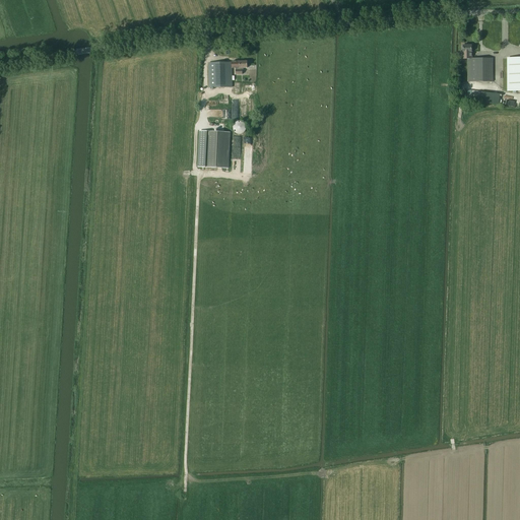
[(472,52),(471,52),(471,46),(462,46),(462,52),(460,52),(460,58),(467,58),(467,82),(493,82),(493,58),(472,58),(472,52)]
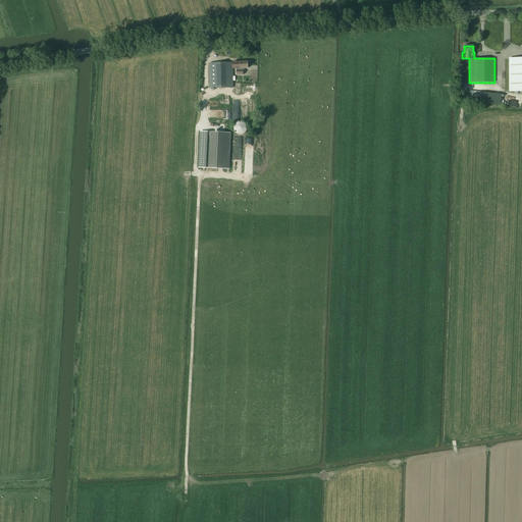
[(521,58),(510,58),(510,91),(521,91),(521,58)]
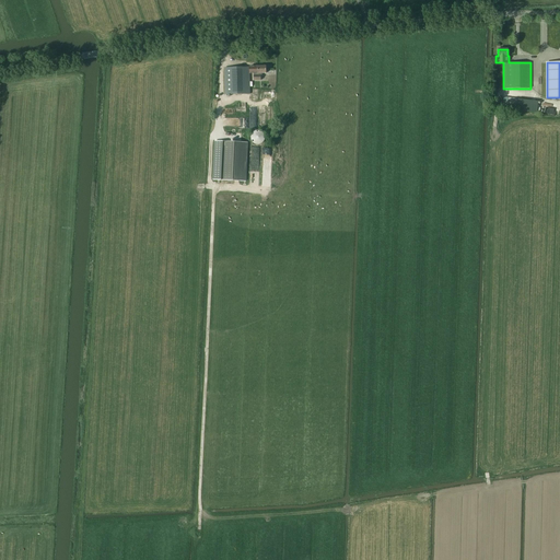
[(263,76),(263,73),(267,73),(266,66),(257,67),(249,67),(224,68),(225,95),(251,94),(249,73),(253,73),(254,81),(260,81),(260,76),(263,76)]
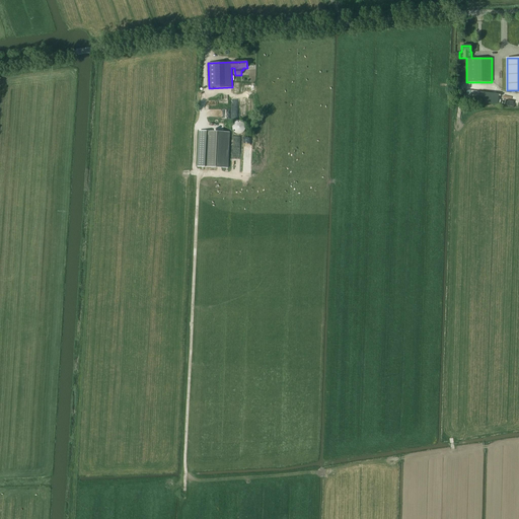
[(465,100),(499,103),(500,93),(467,89),(465,100)]
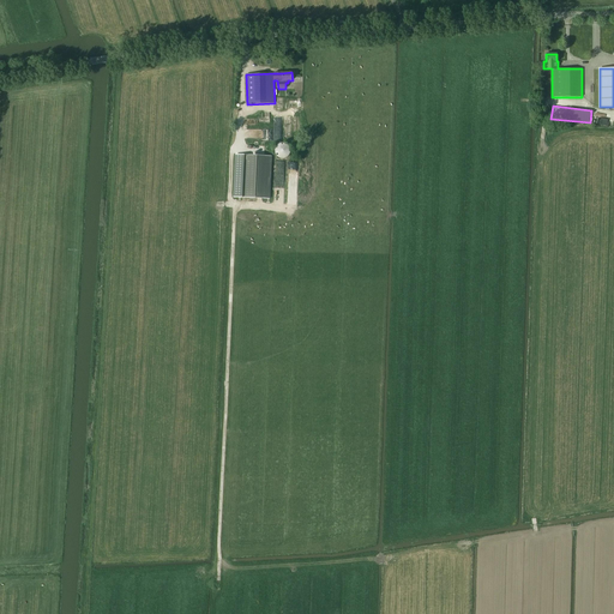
[(271,122),(271,113),(263,113),(263,118),(258,118),(258,124),(271,122)]
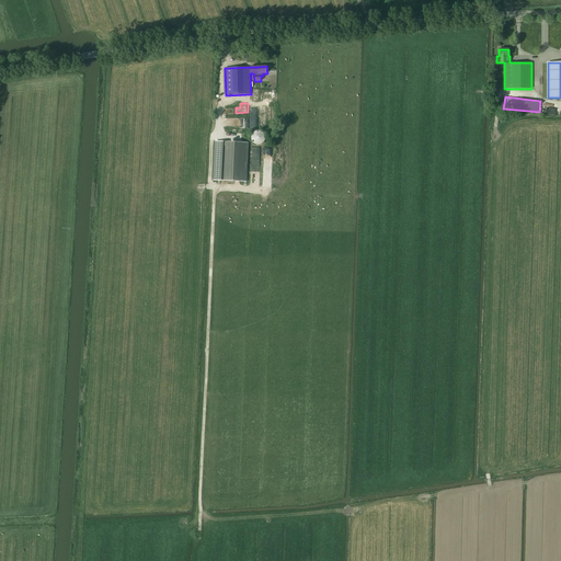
[(554,116),(558,107),(548,105),(546,114),(554,116)]
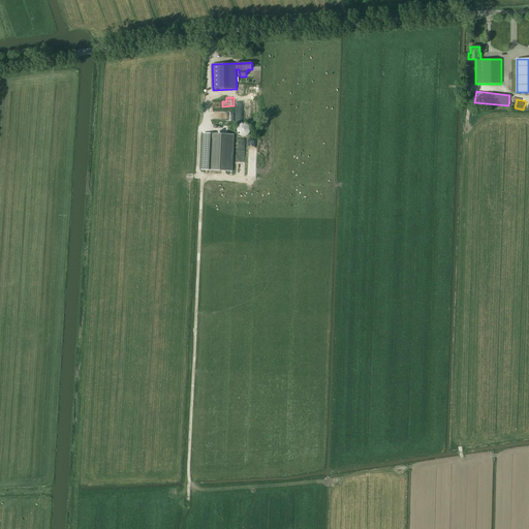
[(237,128),(237,131),(238,133),(239,135),(241,136),(243,136),(245,136),(247,135),(249,133),(250,131),(250,129),(249,127),(248,125),(246,124),(244,123),(242,124),(240,125),(238,126),(237,128)]
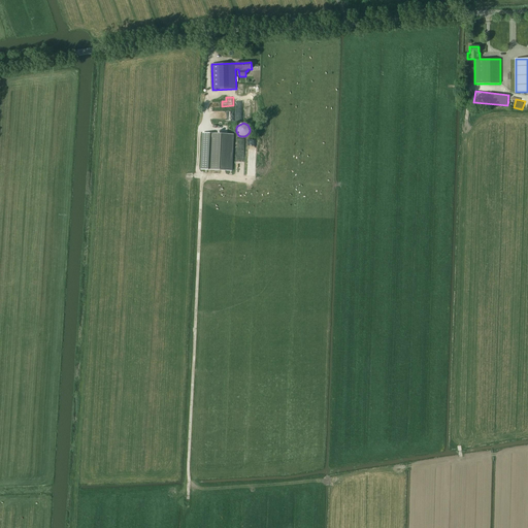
[(209,133),(207,170),(231,171),(233,134),(209,133)]
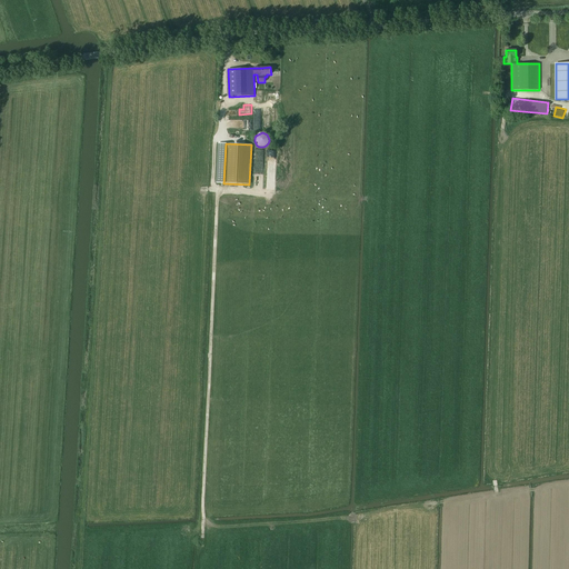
All buildings are outlined.
